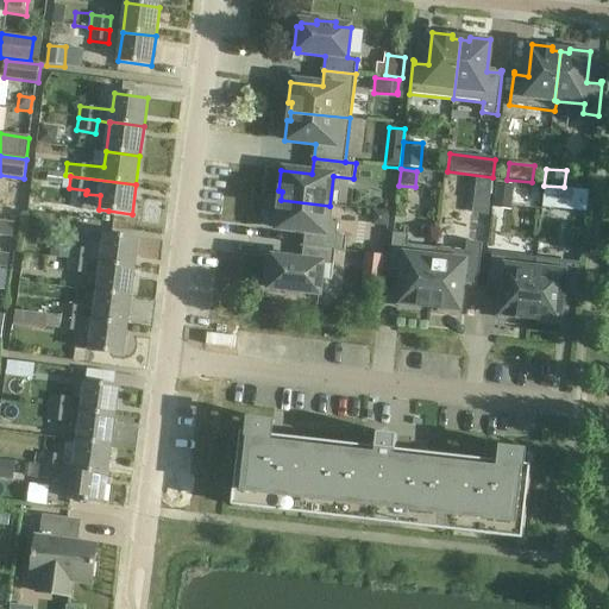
[(477,180),(472,214),(489,217),(493,181),(477,180)]
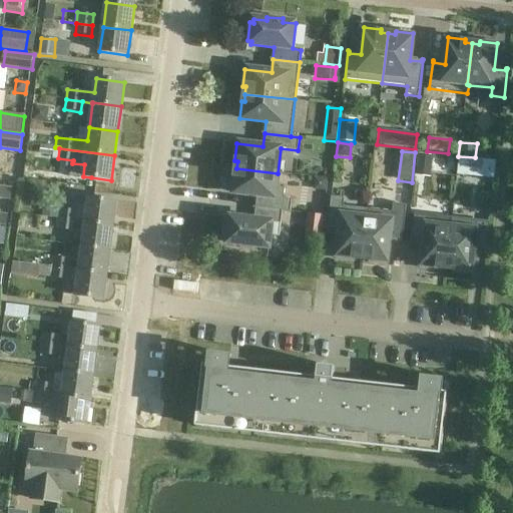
[(419,153),(416,175),(431,177),(434,155),(419,153)]
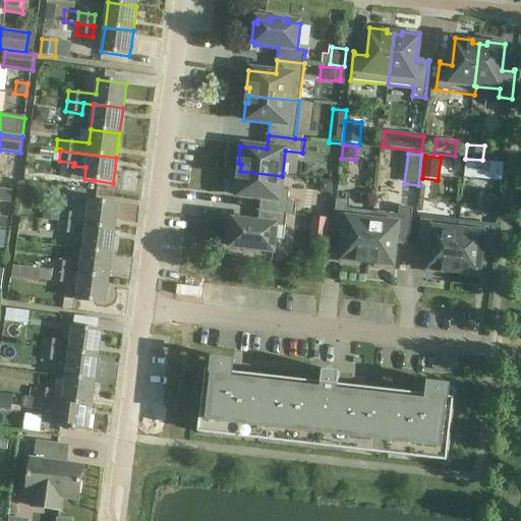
[(487,163),(486,177),(501,178),(502,164),(487,163)]
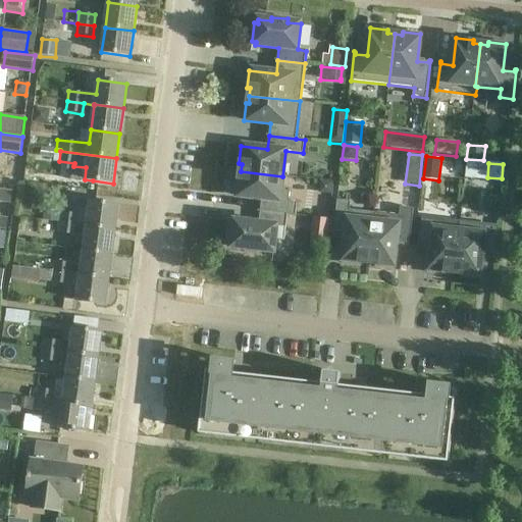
[(262,199),(260,212),(288,215),(296,216),(297,203),(289,202),(290,189),(281,188),(282,176),(241,171),(240,178),(237,178),(235,196),(262,199)]
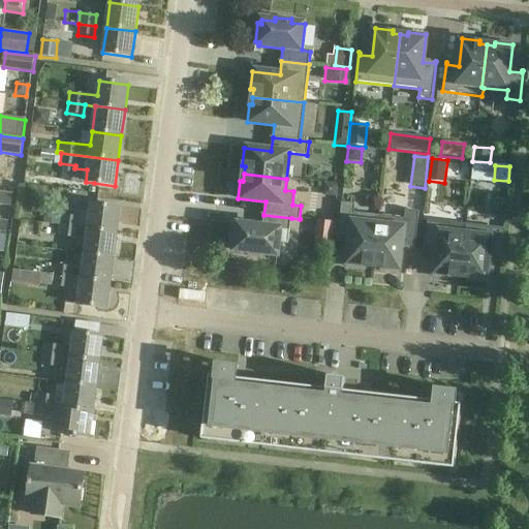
[(324,184),(322,196),(336,197),(337,185),(324,184)]
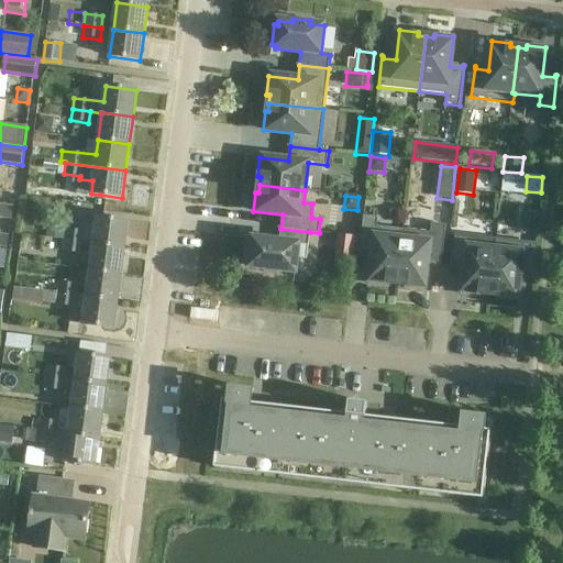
[(0,218),(15,220),(18,207),(0,203),(0,218)]
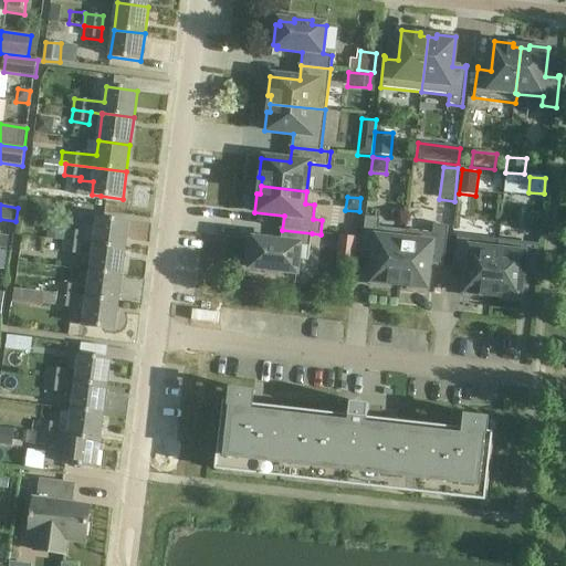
[(94,245),(125,249),(128,222),(98,218),(94,245)]
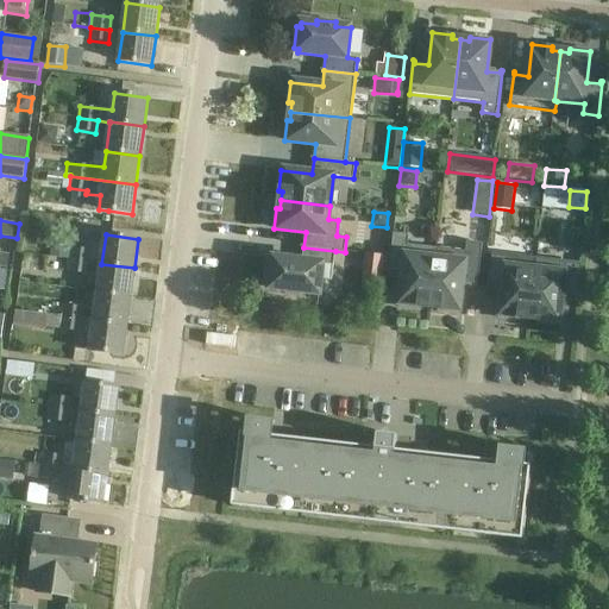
[(421,307),(431,308),(438,249),(408,245),(409,236),(394,234),(389,277),(390,277),(390,275),(403,277),(400,308),(421,311),(421,307)]
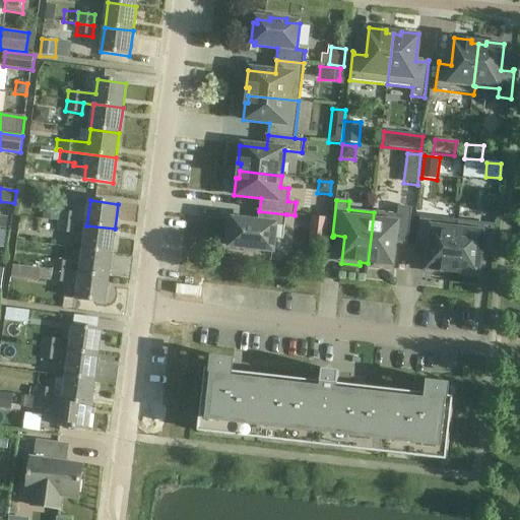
[(374,212),(368,263),(375,264),(374,267),(392,269),(395,242),(407,243),(406,246),(407,246),(410,216),(411,208),(398,207),(397,215),(374,212)]
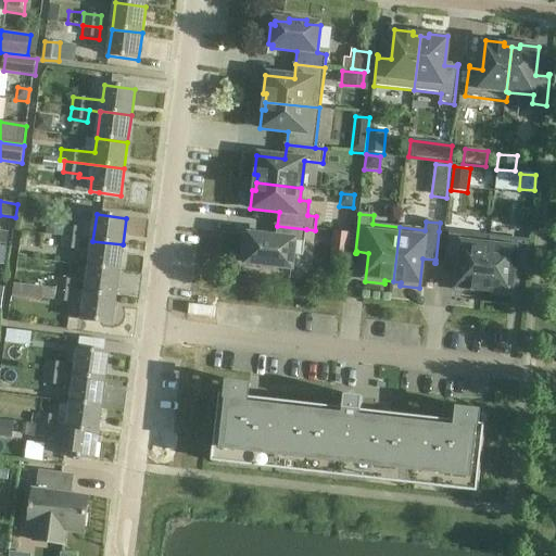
[(63,238),(80,240),(83,228),(64,226),(63,238)]
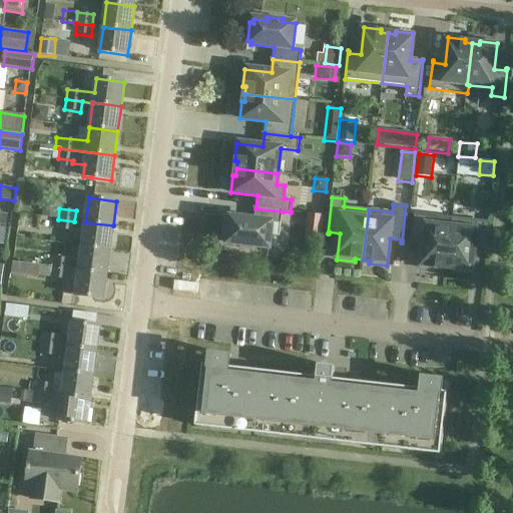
[(283,211),(255,208),(254,220),(231,217),(230,221),(227,221),(225,239),(228,239),(228,243),(240,245),(240,248),(257,250),(257,246),(270,248),(272,235),(280,236),(283,211)]
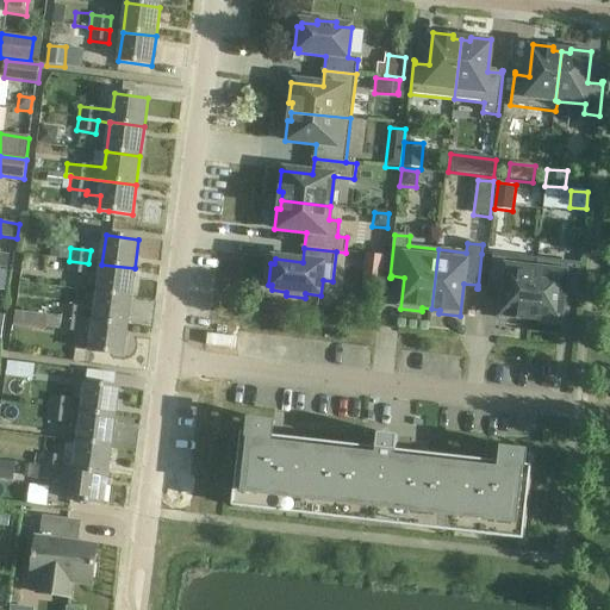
[(0,268),(8,269),(10,255),(0,254),(0,268)]
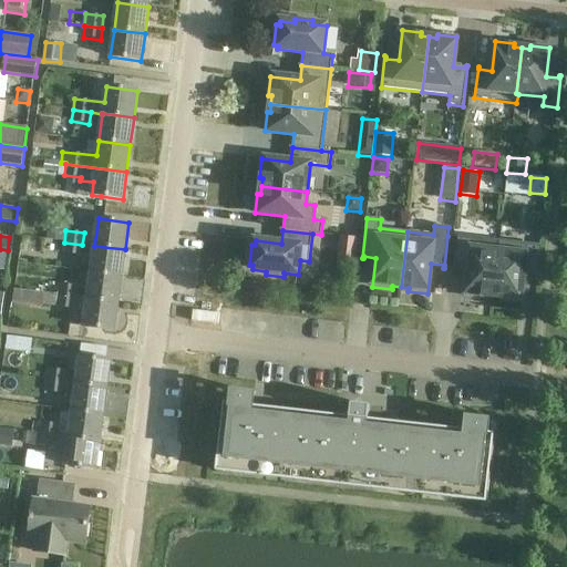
[(485,297),(494,298),(498,251),(486,250),(487,240),(459,237),(455,269),(456,269),(456,267),(468,268),(465,298),(485,300),(485,297)]
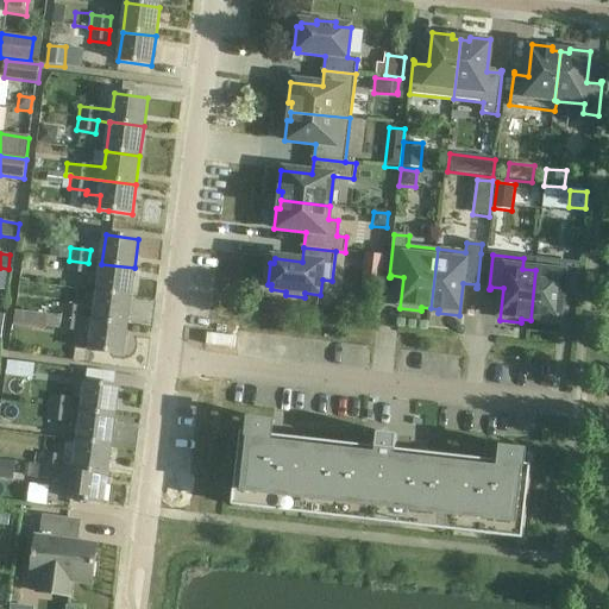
[(87,275),(88,263),(69,261),(68,272),(87,275)]
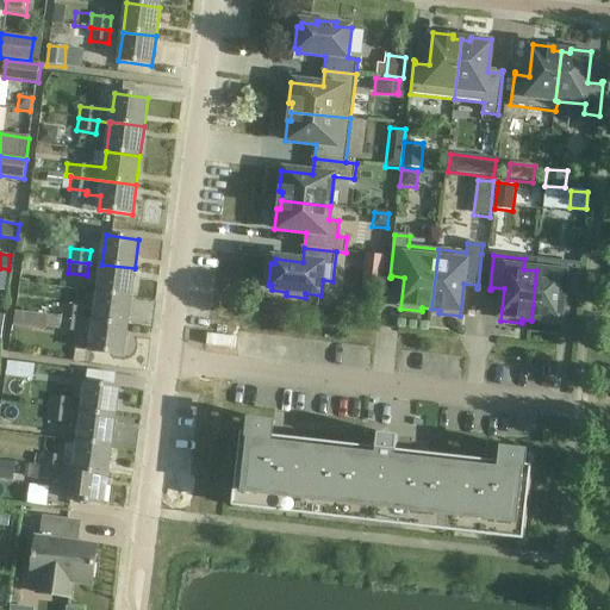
[(539,324),(560,327),(564,296),(578,297),(577,299),(578,299),(583,266),(566,263),(565,274),(536,271),(531,321),(540,321),(539,324)]
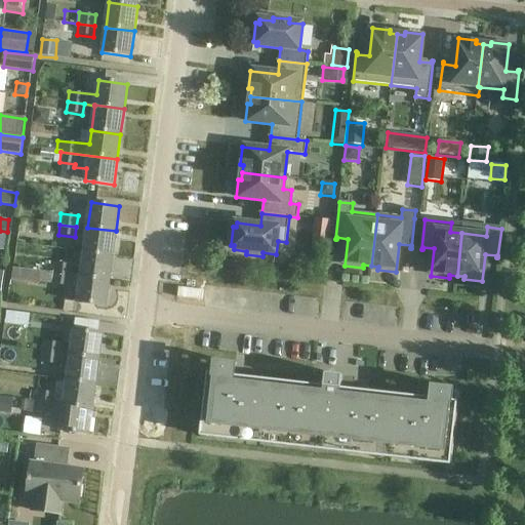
[(113,256),(116,231),(87,228),(84,252),(113,256)]
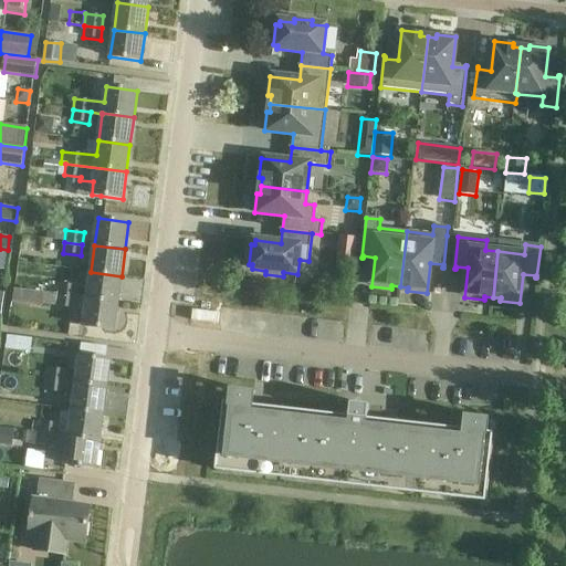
[(118,303),(122,276),(91,272),(87,299),(87,300),(118,303)]
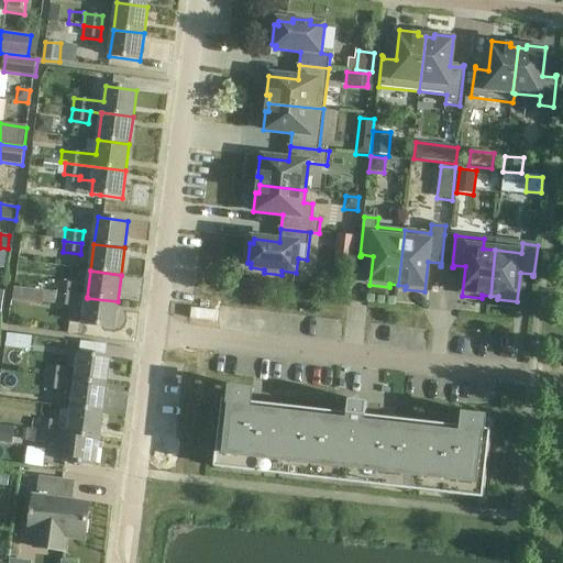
[(57,294),(75,296),(76,284),(58,282),(57,294)]
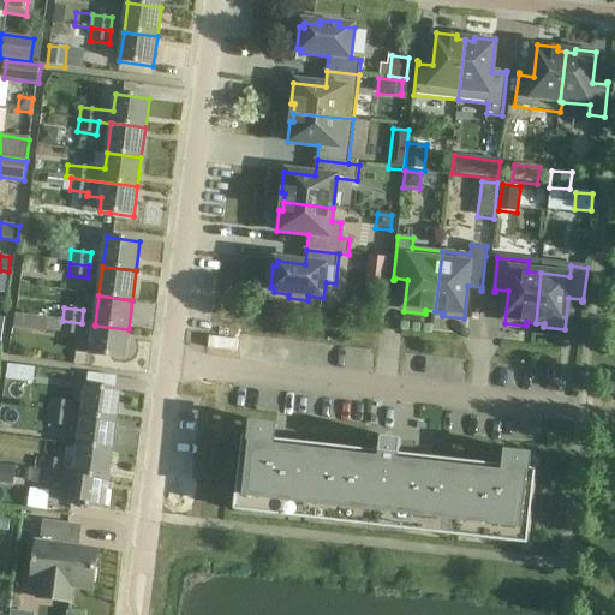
[(124,359),(129,329),(95,326),(95,324),(82,323),(63,321),(16,315),(15,327),(94,338),(91,354),(124,359)]
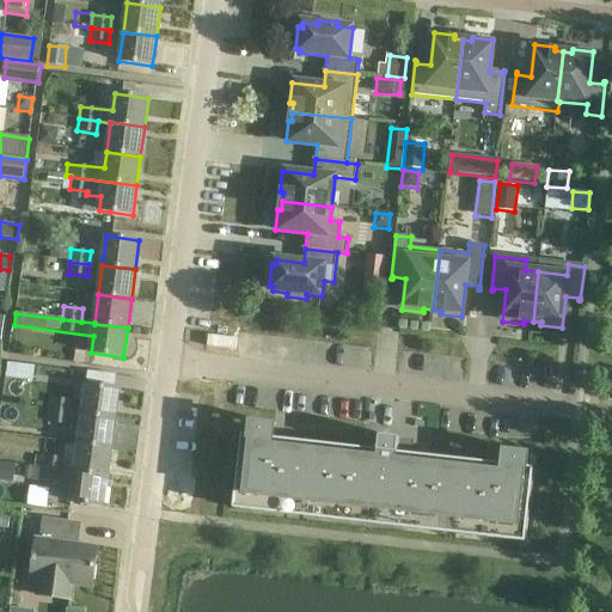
[(7,363),(6,378),(18,379),(19,365),(7,363)]
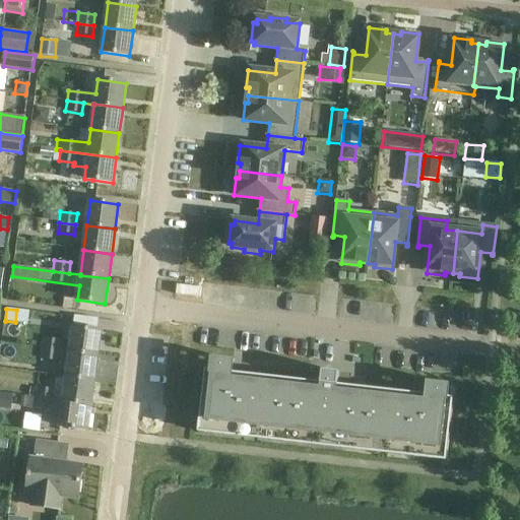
[(102,331),(73,327),(70,352),(98,355),(102,331)]
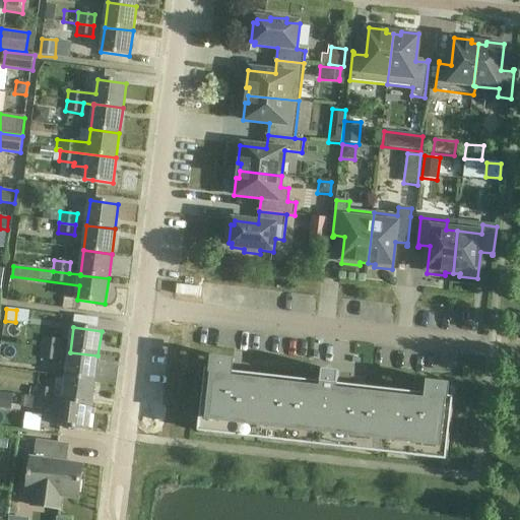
[(45,338),(43,348),(58,350),(60,340),(45,338)]
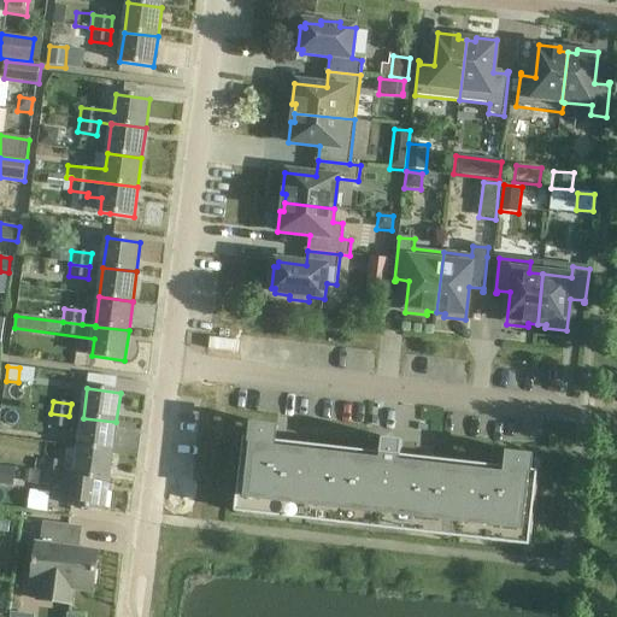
[(112,452),(116,422),(83,418),(69,416),(51,413),(48,427),(82,432),(80,447),(112,452)]
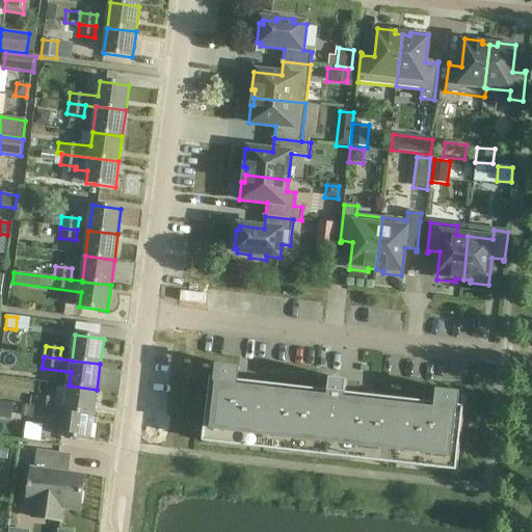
[(238,382),(238,381),(239,371),(239,369),(218,367),(217,368),(218,369),(217,379),(211,378),(205,433),(218,434),(217,445),(250,448),(251,439),(277,442),(276,451),(310,455),(311,451),(351,455),(350,459),(383,463),(384,453),(411,456),(409,467),(443,470),(444,460),(459,462),(464,407),(458,406),(459,396),(459,394),(439,392),(439,394),(437,404),(436,404),(436,405),(443,406),(442,415),(434,414),(434,410),(356,402),(357,397),(365,397),(365,396),(357,395),(358,386),(347,384),(347,381),(330,379),(328,393),(329,393),(328,398),(239,389),(239,391),(231,391),(232,382),(238,382)]
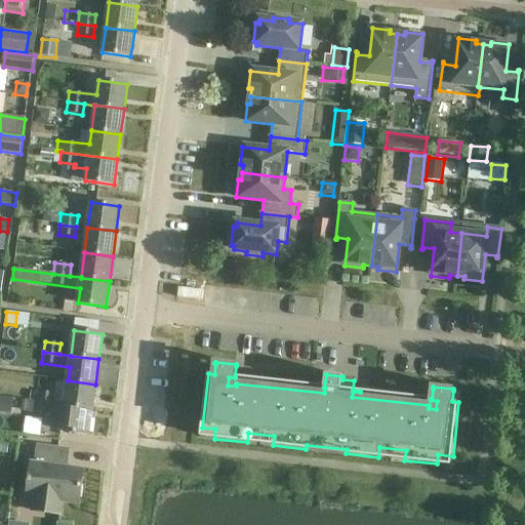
[(474,382),(475,374),(468,373),(467,381),(474,382)]
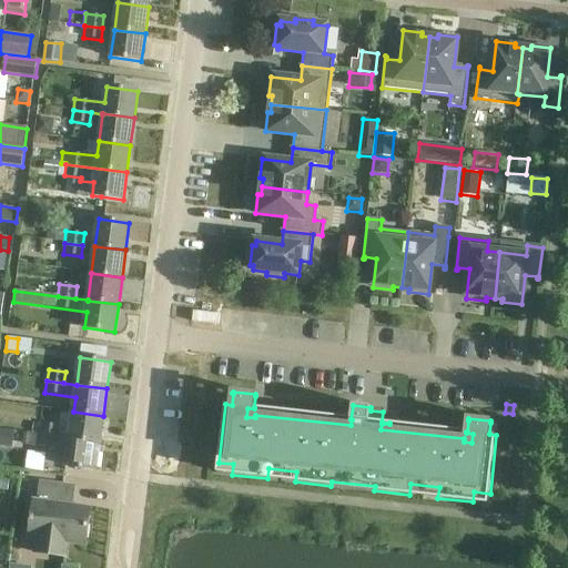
[(73,412),(70,438),(100,443),(103,416),(73,412)]
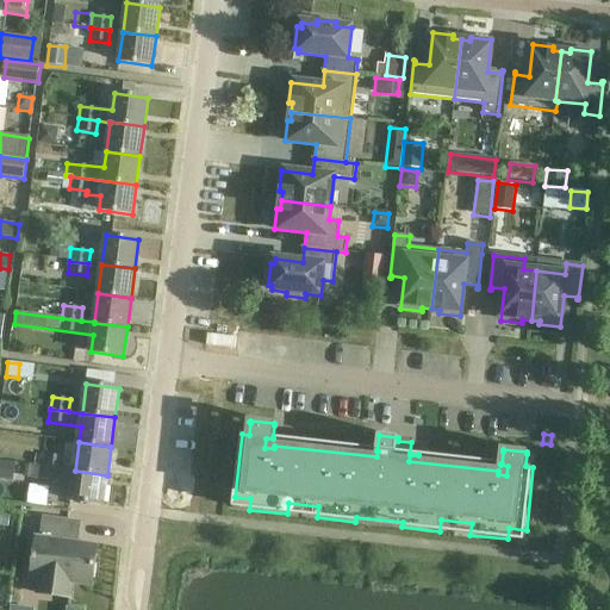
[(41,466),(61,468),(63,458),(43,454),(41,466)]
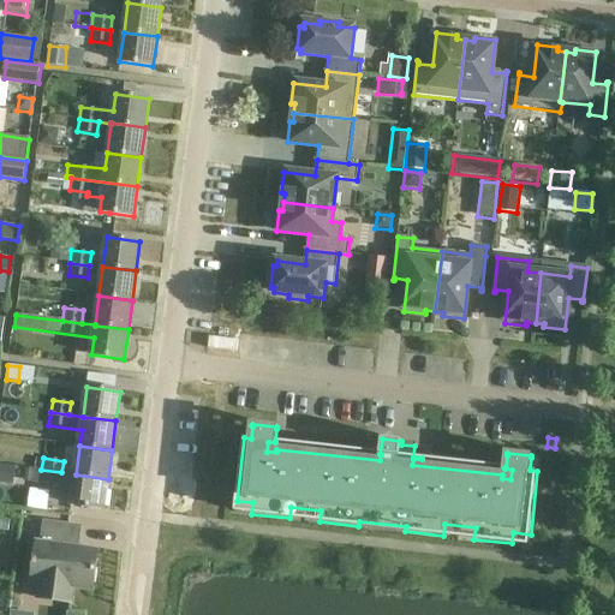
[(0,464),(0,483),(13,485),(16,466),(0,464)]
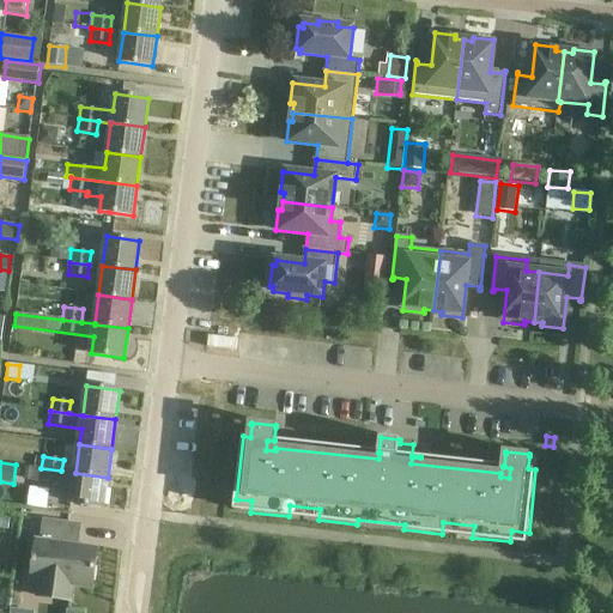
[(25,467),(23,480),(40,483),(40,481),(41,468),(25,467)]
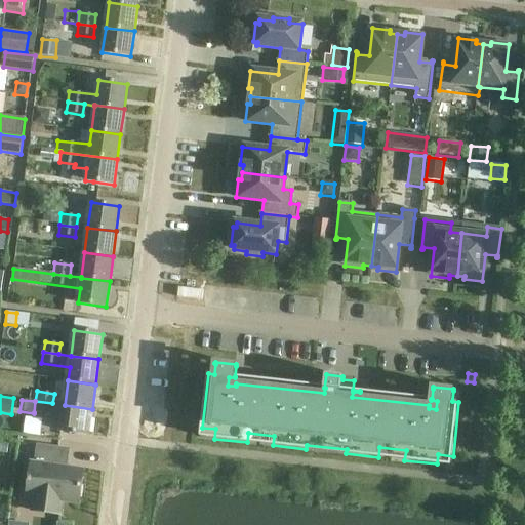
[(34,412),(63,416),(61,431),(89,435),(92,409),(65,405),(52,403),(35,401),(34,412)]
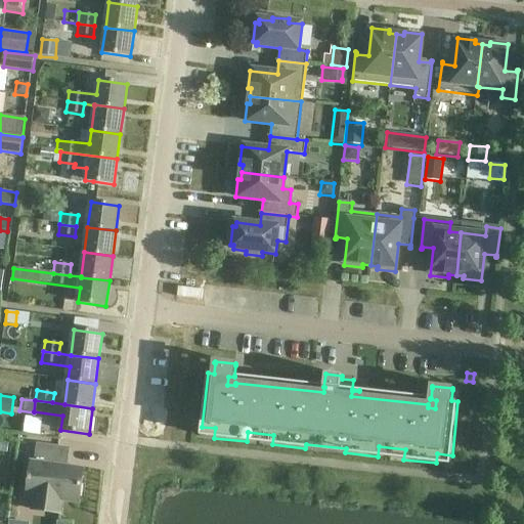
[(38,444),(36,462),(32,462),(27,496),(44,498),(43,512),(60,514),(62,500),(79,504),(84,469),(67,466),(67,464),(58,463),(60,447),(38,444)]
